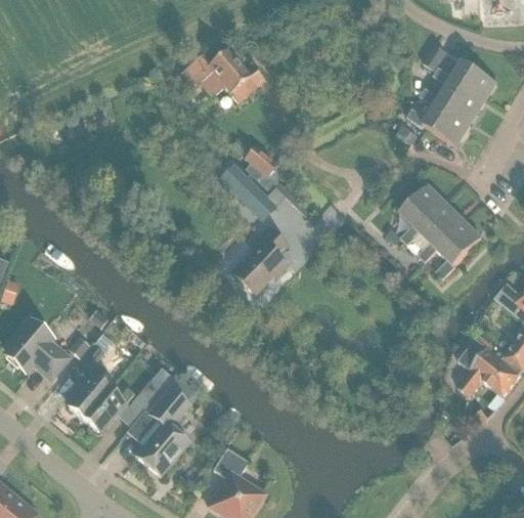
[(434,70),(445,51),(434,44),(423,62),(434,70)]
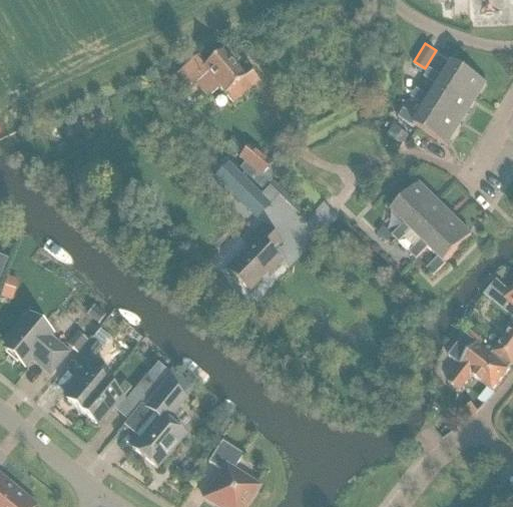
[(186,83),(192,77),(207,94),(219,84),(224,91),(225,90),(232,98),(245,87),(241,83),(240,83),(237,80),(244,74),(221,47),(203,63),(202,60),(204,59),(197,51),(176,70),(186,83)]
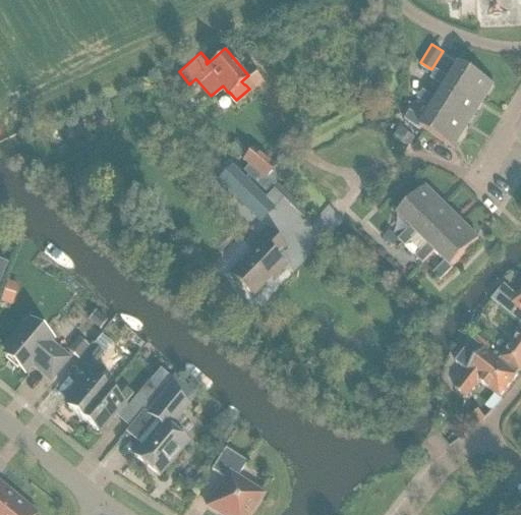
[(446,81),(480,103),(494,81),(459,60),(450,75),(436,66),(430,74),(445,83),(446,81)]
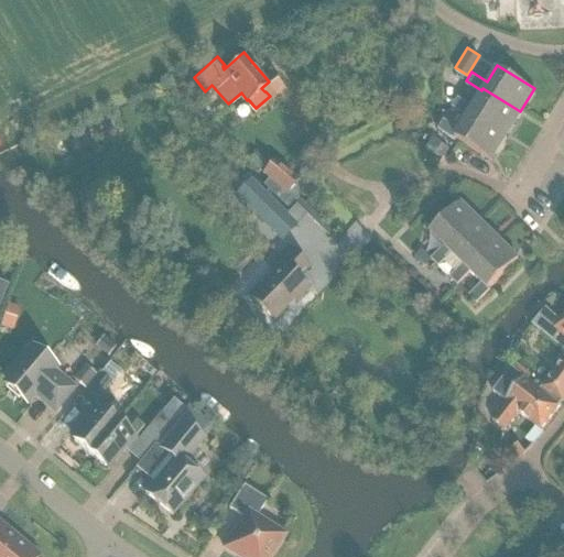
[(506,133),(520,111),(483,88),(481,90),(474,104),(458,94),(452,102),(467,112),(469,110),(506,133)]
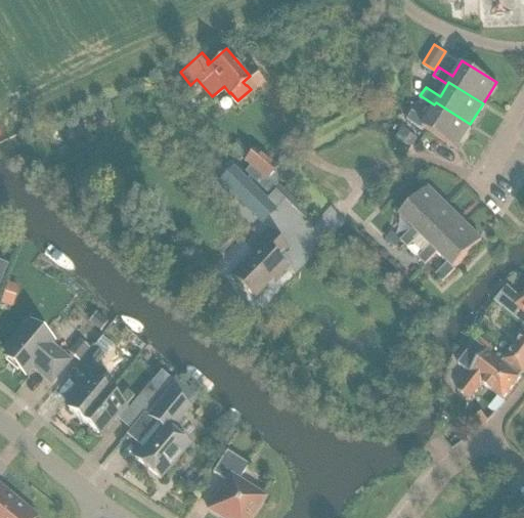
[(436,102),(434,104),(427,117),(412,108),(406,117),(422,126),(423,124),(456,145),(470,124),(436,102)]
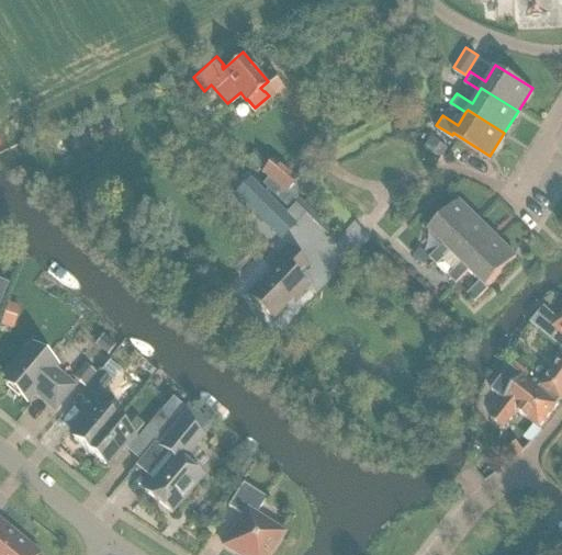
[(448,143),(440,138),(434,149),(441,154),(448,143)]
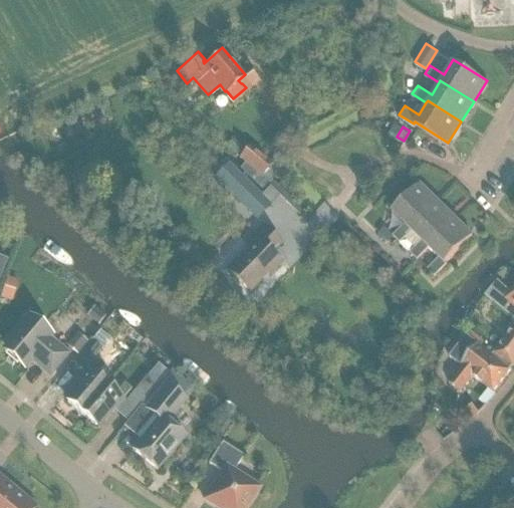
[(236,152),(243,145),(233,135),(226,143),(236,152)]
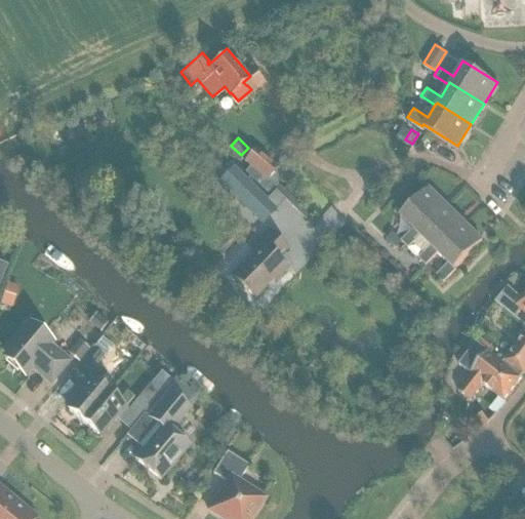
[(275,161),(255,145),(244,158),(250,163),(246,167),(266,187),(277,172),(273,168),(278,164),(275,161)]
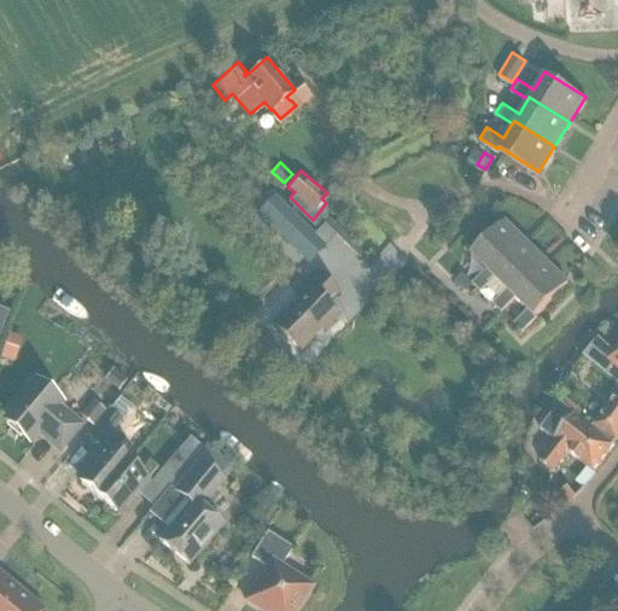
[(344,232),(327,215),(316,227),(334,243),(344,232)]
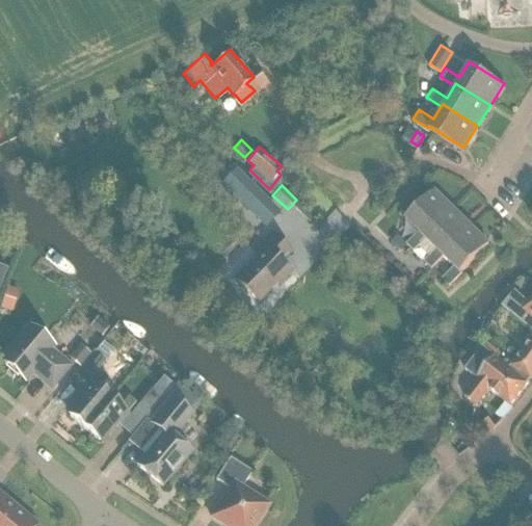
[(414,248),(420,241),(452,205),(434,186),(405,216),(418,229),(406,241),(414,248)]
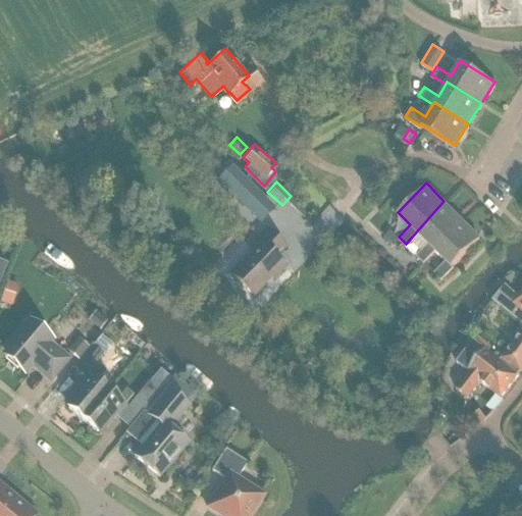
[(273,207),(262,196),(254,204),(266,215),(273,207)]
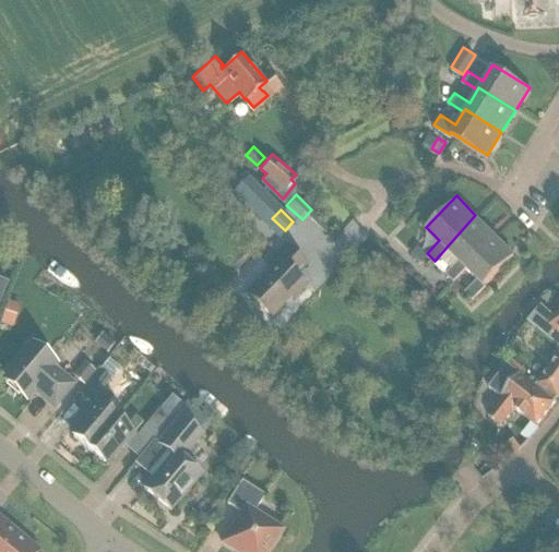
[(475,215),(441,253),(452,264),(445,271),(453,278),(466,266),(464,264),(494,234),(475,215)]
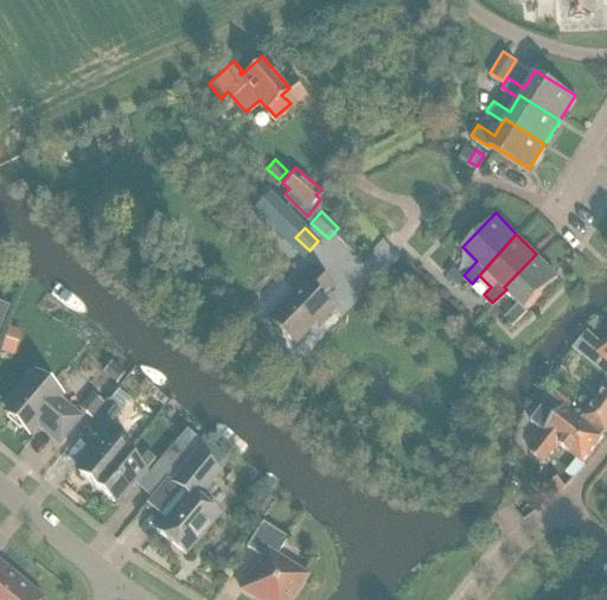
[(557,274),(536,254),(504,287),(506,289),(518,301),(504,314),(512,323),(528,308),(525,306),(557,274)]
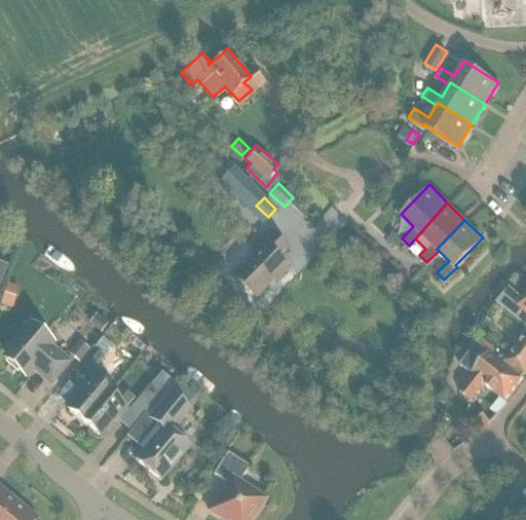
[(287,245),(269,228),(253,245),(257,249),(232,273),(255,295),(272,276),(274,279),(287,265),(276,256),(287,245)]
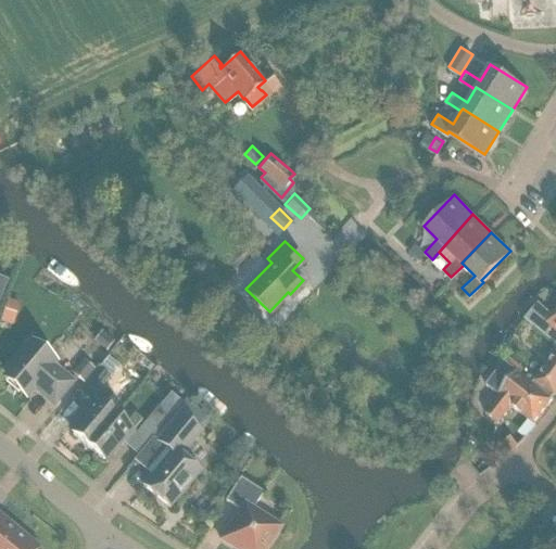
[(8,295),(0,316),(0,317),(13,322),(21,301),(8,295)]
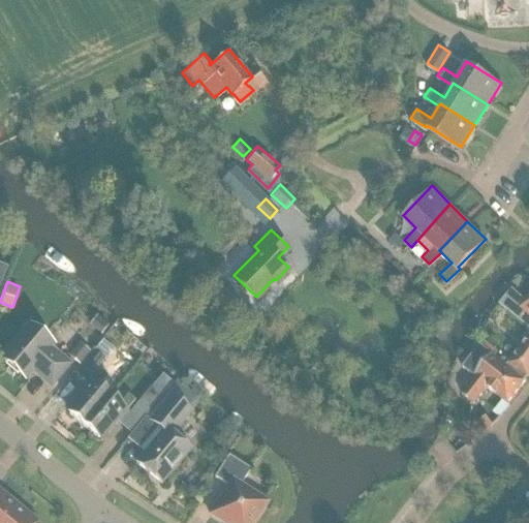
[(526,321),(528,322),(528,293),(526,297),(512,285),(500,300),(526,320),(526,321)]
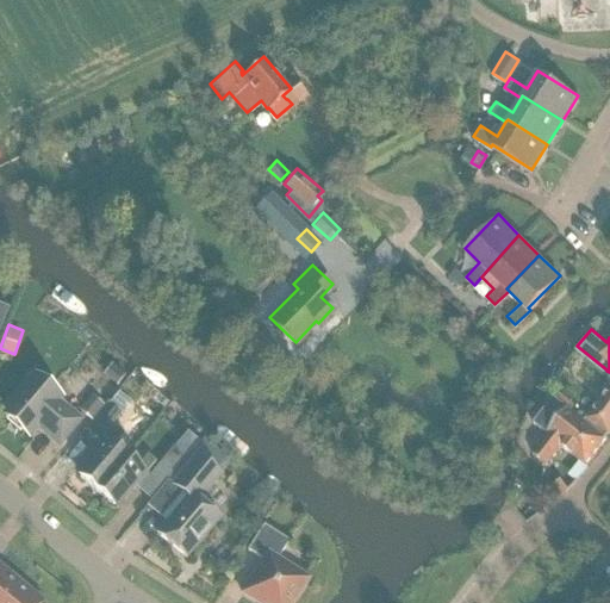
[(125,370),(111,359),(103,371),(116,381),(125,370)]
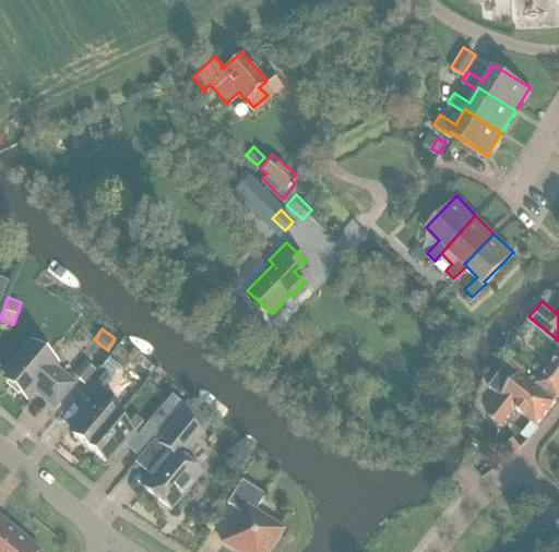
[(558,340),(556,339),(558,347),(558,348),(537,380),(557,395),(558,391),(558,340)]
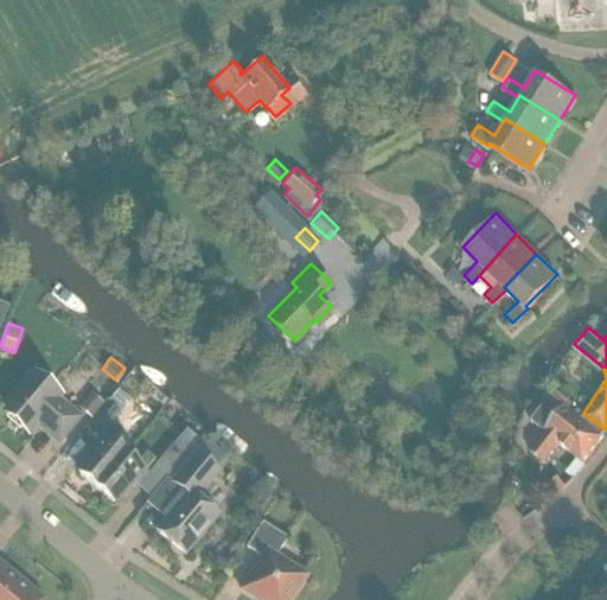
[(33,370),(2,407),(29,428),(37,419),(57,436),(77,414),(56,396),(59,393),(33,370)]
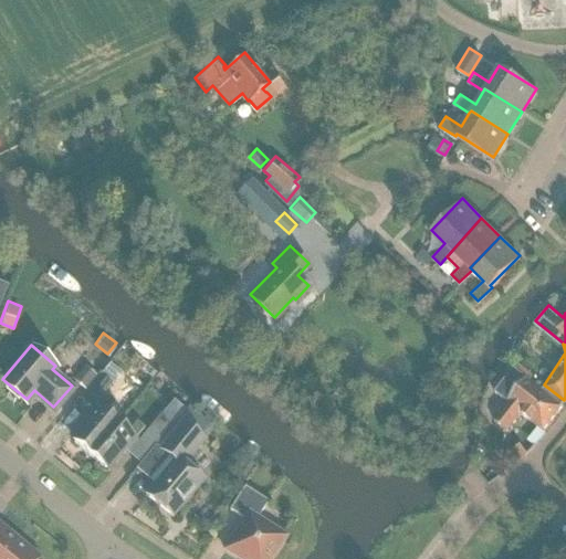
[(96,371),(84,361),(73,375),(85,385),(96,371)]
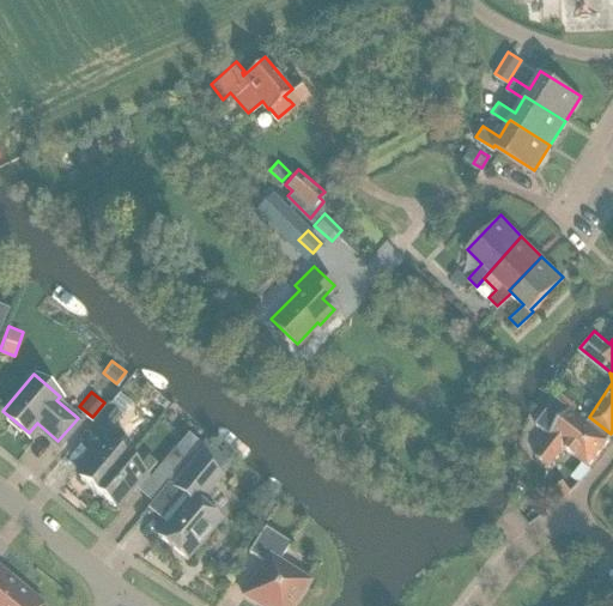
[(557,395),(535,422),(551,434),(534,452),(548,464),(564,444),(587,462),(610,434),(594,423),(593,424),(557,395)]
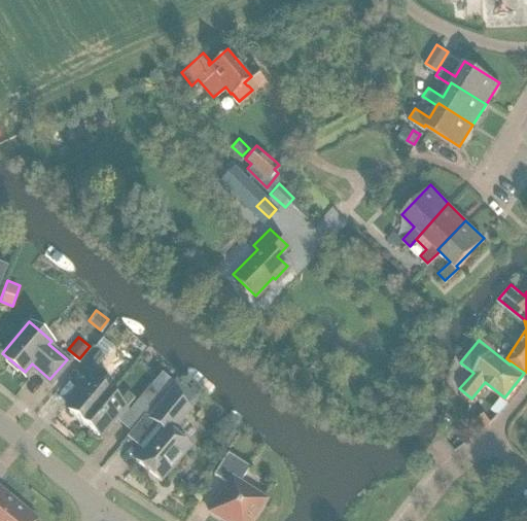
[(105,353),(94,344),(75,367),(85,376),(105,353)]
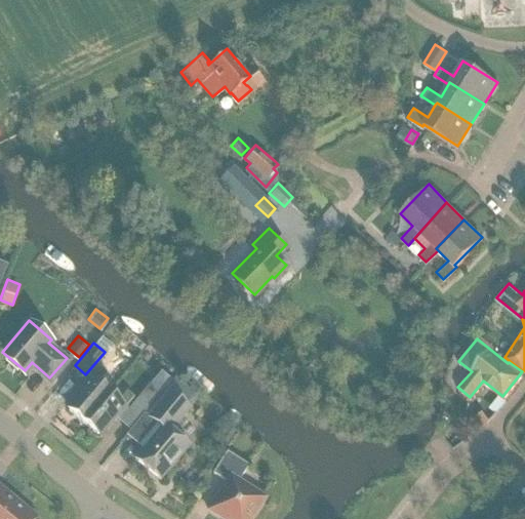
[(167,360),(158,368),(167,380),(177,371),(167,360)]
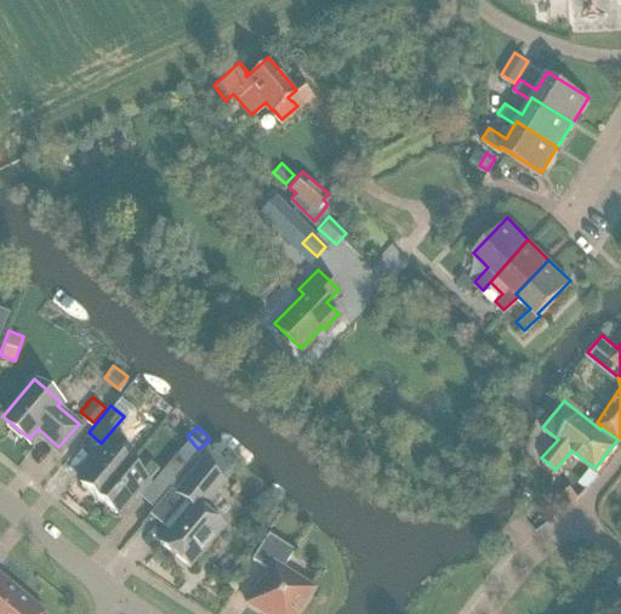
[(97,495),(127,460),(115,449),(125,438),(117,431),(80,475),(80,481),(97,495)]
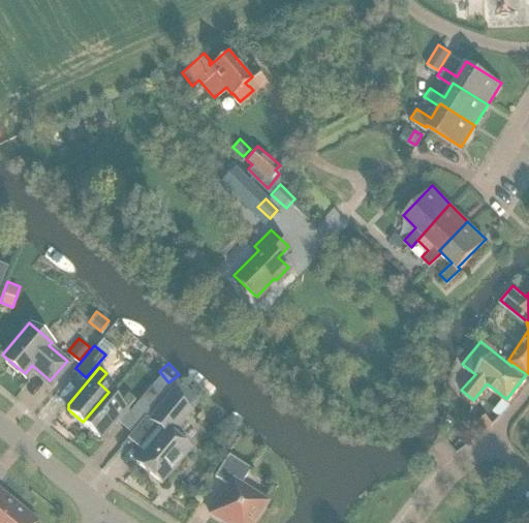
[(119,400),(109,392),(83,422),(97,434),(103,433),(117,418),(131,429),(168,386),(157,376),(129,408),(127,406),(134,397),(127,391),(119,400)]
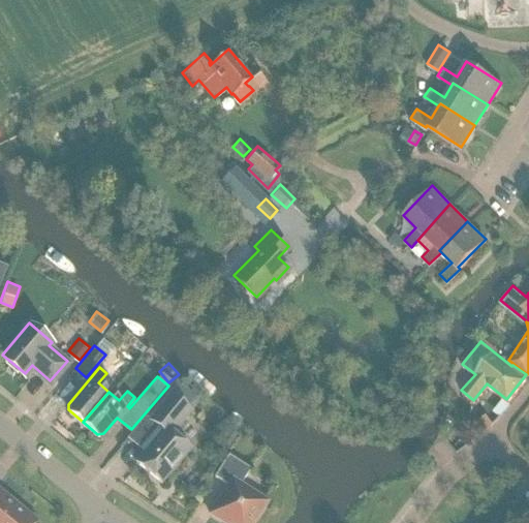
[(170,392),(150,418),(136,432),(150,442),(135,459),(161,481),(190,445),(173,431),(190,409),(170,392)]
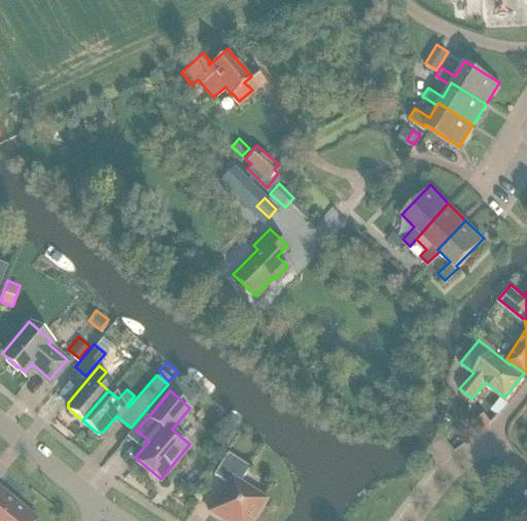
[(466,424),(473,433),(490,419),(483,410),(466,424)]
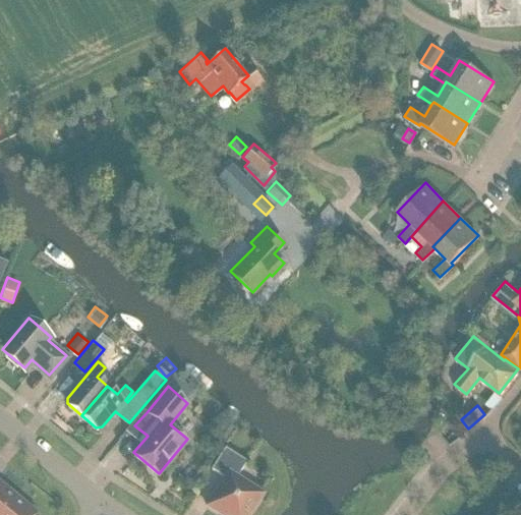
[(246,458),(225,445),(211,466),(225,475),(207,503),(224,514),(247,514),(263,491),(236,474),(246,458)]
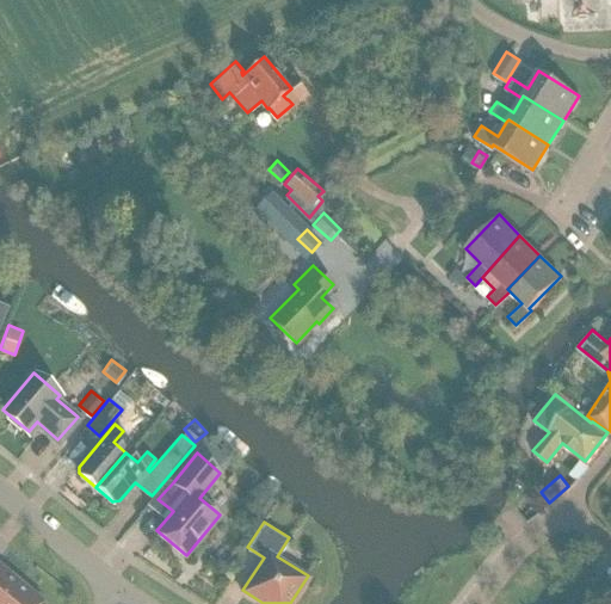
[(0,603),(19,580),(0,564),(0,603)]
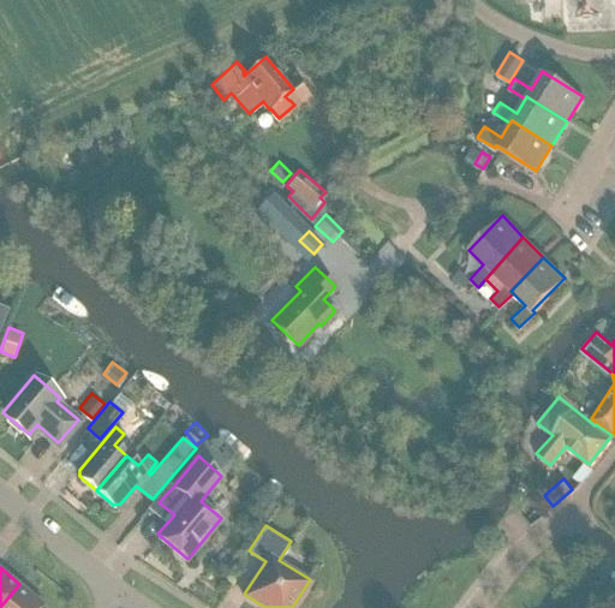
[(19,584),(0,607),(37,607),(42,603),(19,584)]
